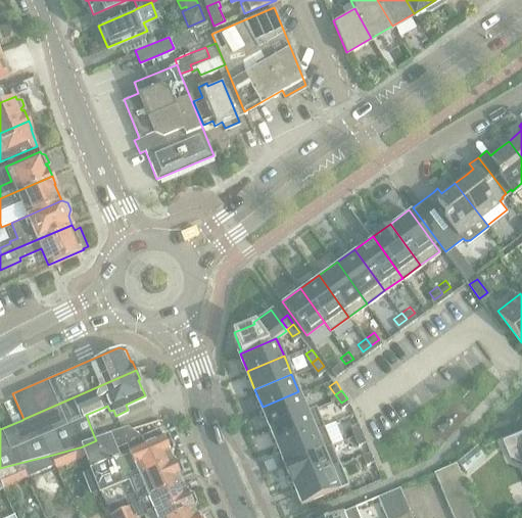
[(298,391),(263,407),(270,425),(316,406),(315,405),(305,409),(298,391)]
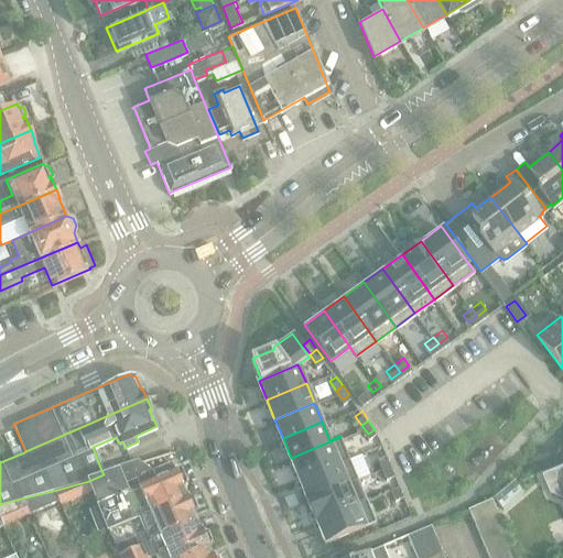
[(340,437),(291,458),(300,478),(348,457),(340,437)]
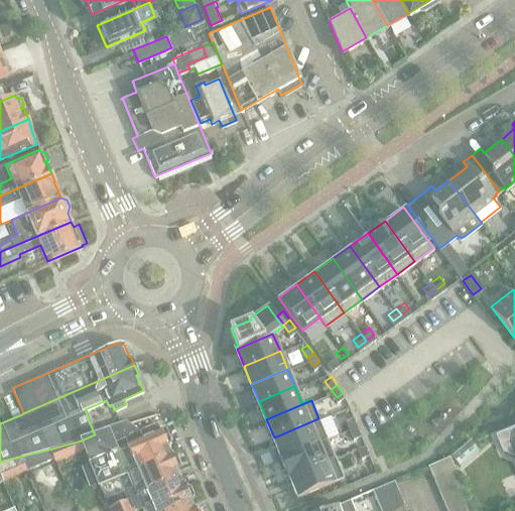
[(353,412),(346,415),(349,424),(356,422),(357,421),(353,412)]
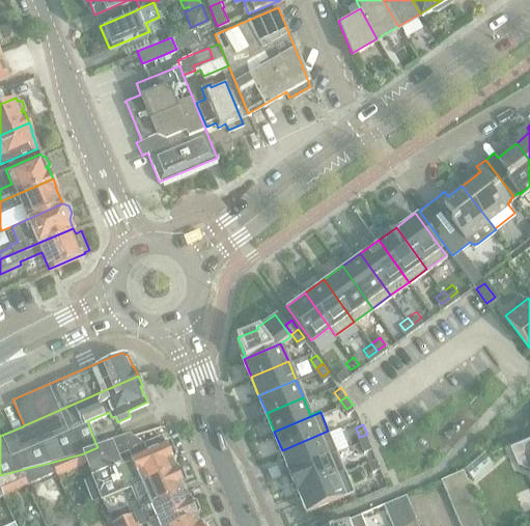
[(128,431),(95,443),(98,447),(81,454),(83,461),(100,498),(130,485),(173,466),(170,458),(172,451),(167,441),(164,442),(160,435),(145,441),(145,442),(139,445),(137,443),(132,445),(131,447),(127,438),(133,436),(128,431)]
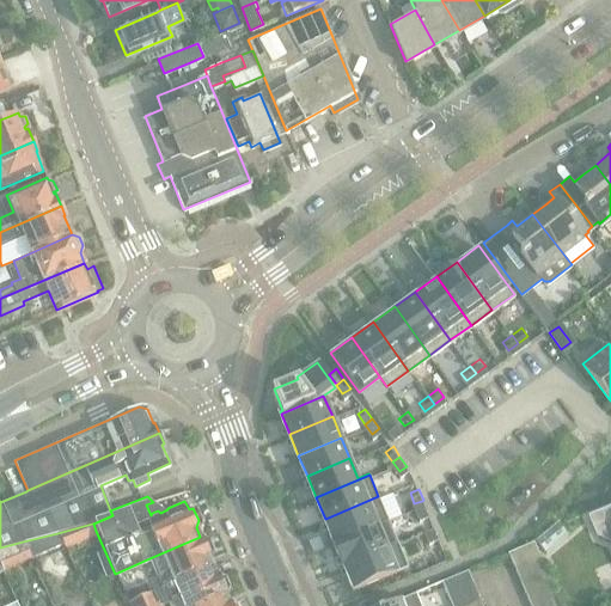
[(378,496),(325,519),(334,540),(388,518),(378,496)]
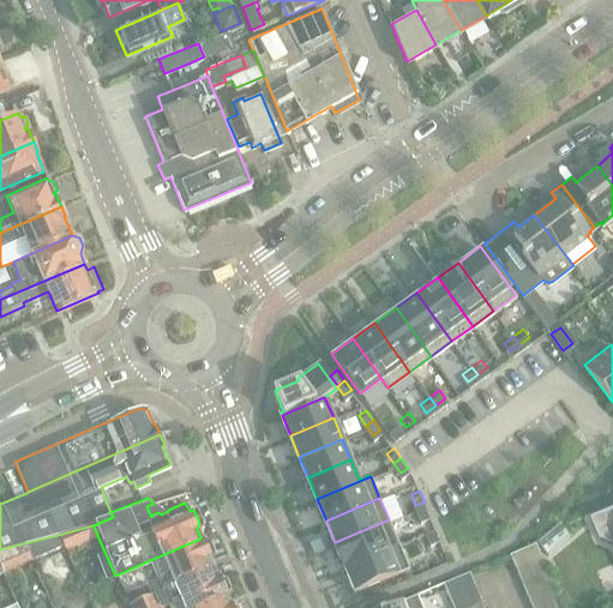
[(430,513),(424,503),(415,505),(420,517),(430,513)]
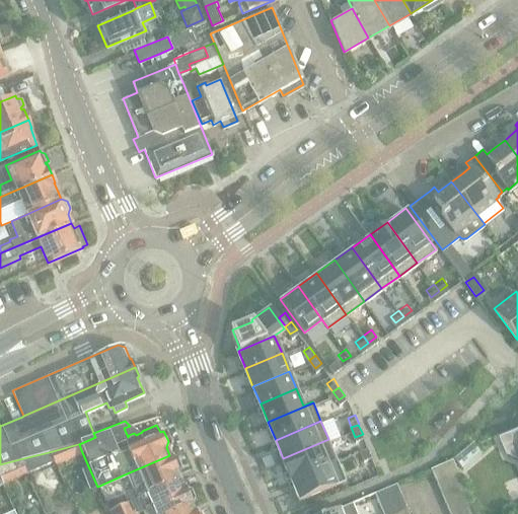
[(517,456),(517,425),(498,435),(505,451),(517,457),(517,456)]
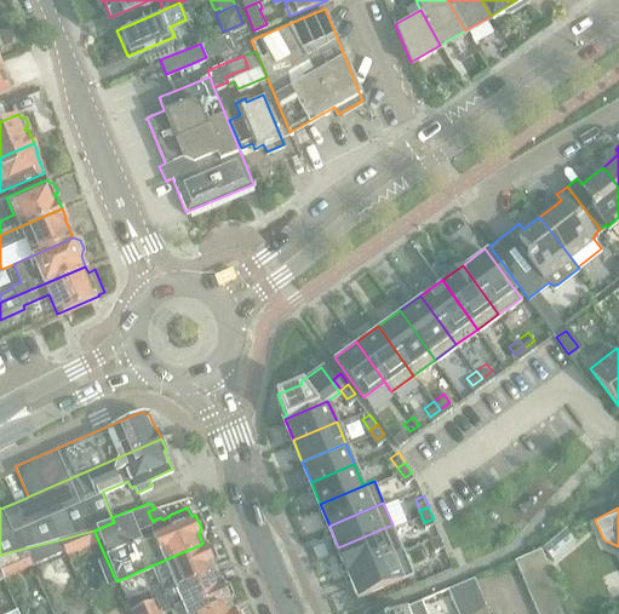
[(393,524),(338,547),(348,571),(402,547),(393,524)]
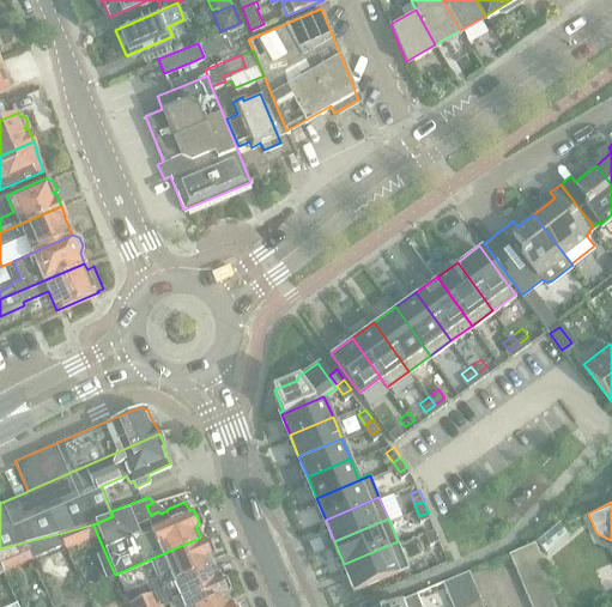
[(550,527),(535,539),(537,540),(545,550),(568,532),(558,520),(550,527)]
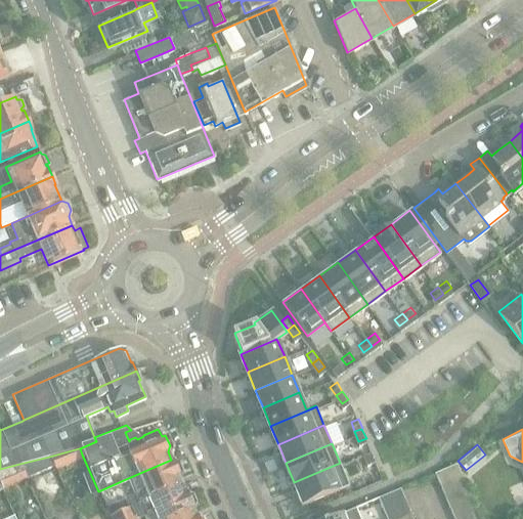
[(79,448),(49,457),(53,465),(54,467),(82,455),(80,448),(79,448)]
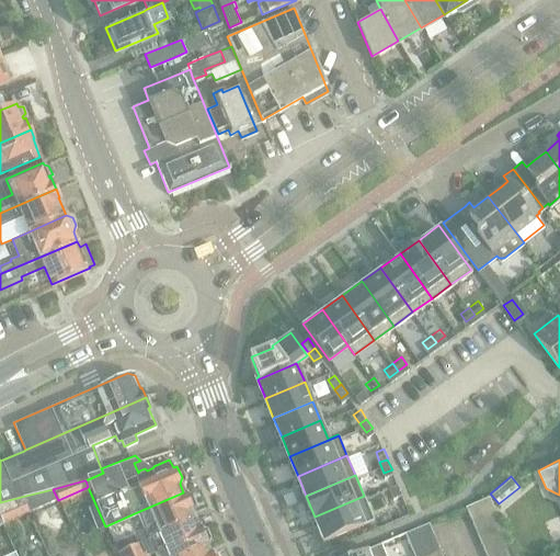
[(53,489),(21,497),(27,510),(57,498),(53,489)]
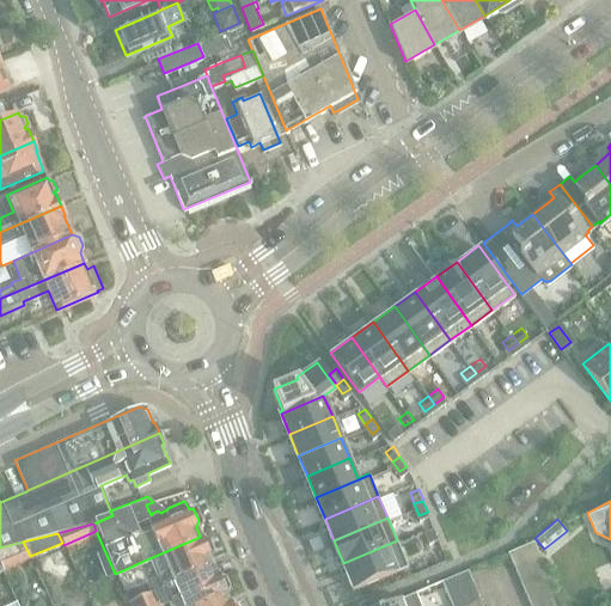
[(207,539),(200,537),(150,558),(162,587),(213,564),(208,555),(211,549),(207,539)]
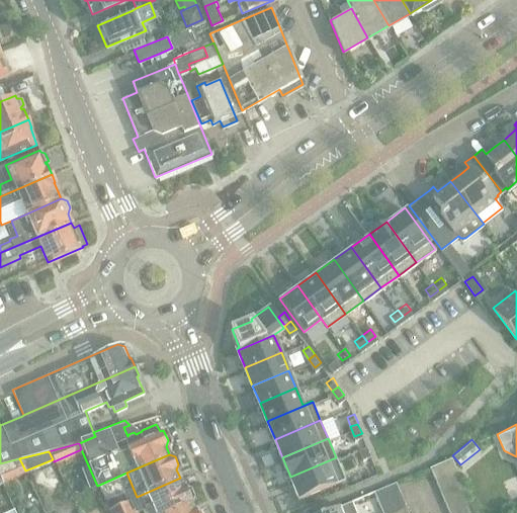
[(336,457),(290,477),(298,497),(335,482),(327,462),(336,458),(336,457)]
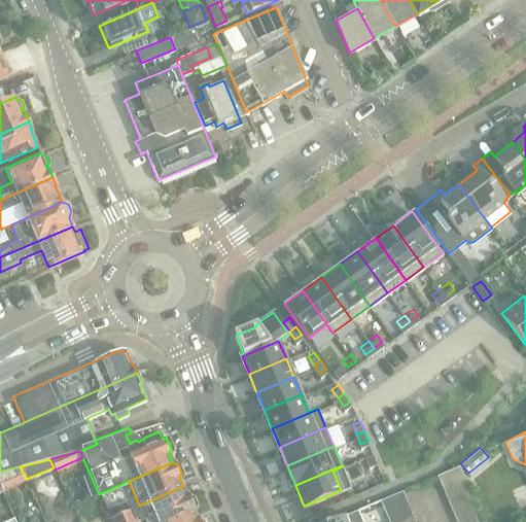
[(436,475),(441,486),(463,477),(459,465),(436,475)]
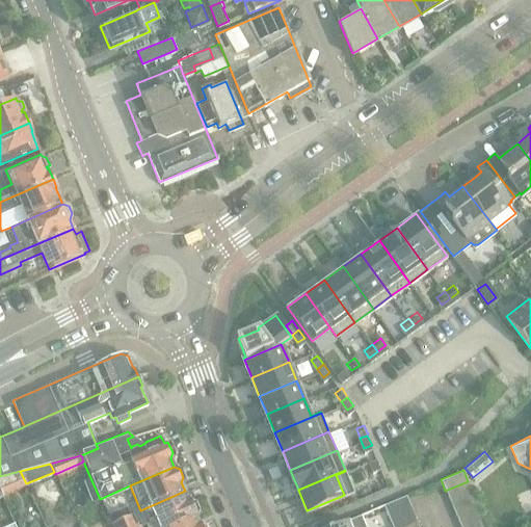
[(20,471),(0,476),(0,490),(2,495),(26,483),(20,471)]
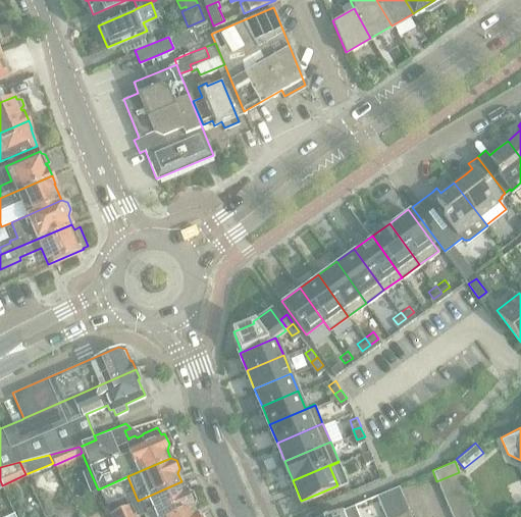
[(372,475),(380,472),(376,463),(368,466),(372,475)]
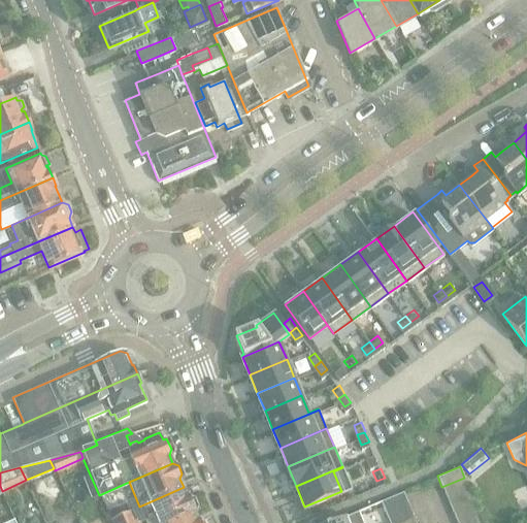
[(441,487),(447,498),(469,489),(464,478),(441,487)]
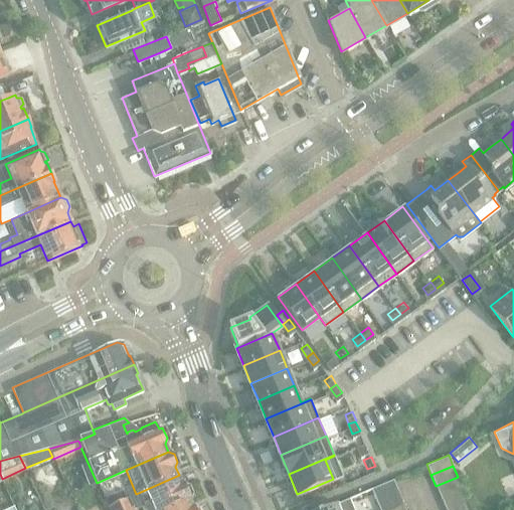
[(182,483),(179,475),(136,494),(143,509),(162,509),(175,504),(176,508),(190,502),(188,498),(190,492),(187,485),(182,483)]
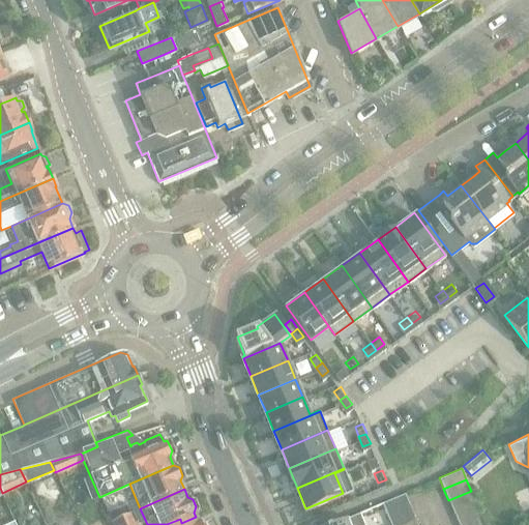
[(448,500),(453,512),(476,502),(471,491),(448,500)]
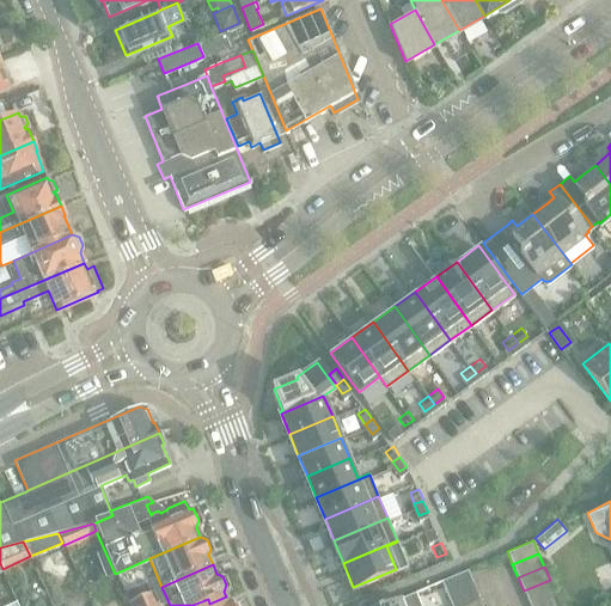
[(440,580),(446,593),(472,582),(466,569),(440,580)]
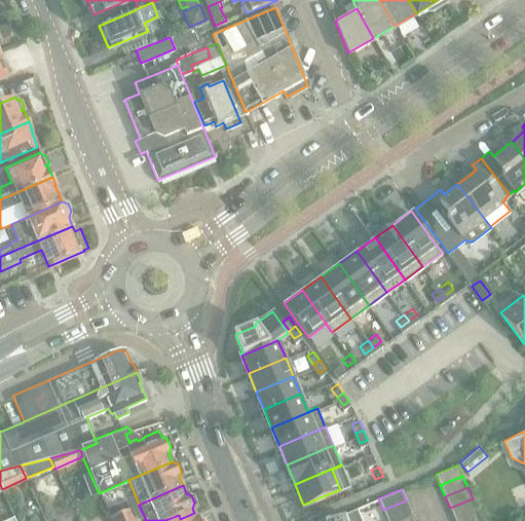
[(450,508),(455,519),(477,510),(473,498),(450,508)]
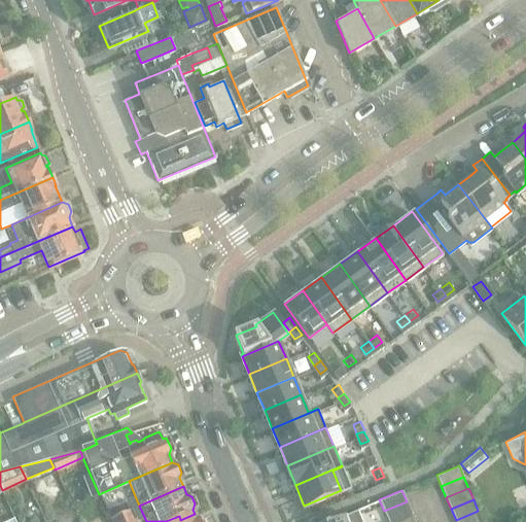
[(384,511),(389,521),(411,512),(407,501),(384,511)]
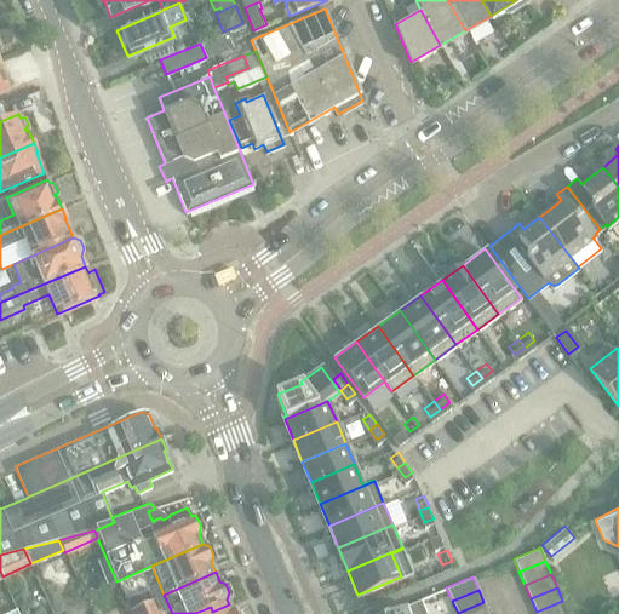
[(231,610),(229,604),(212,612),(211,607),(195,613),(159,613),(152,598),(130,609),(132,613),(239,613),(231,610)]
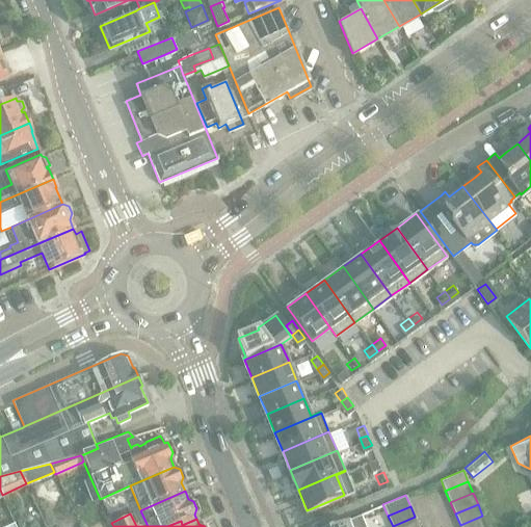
[(365,526),(360,515),(328,526),(365,526)]
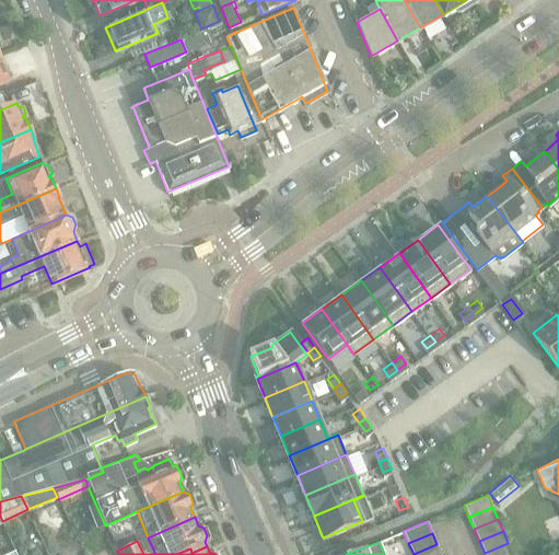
[(485,553),(485,554),(512,554),(513,554),(508,543),(485,553)]
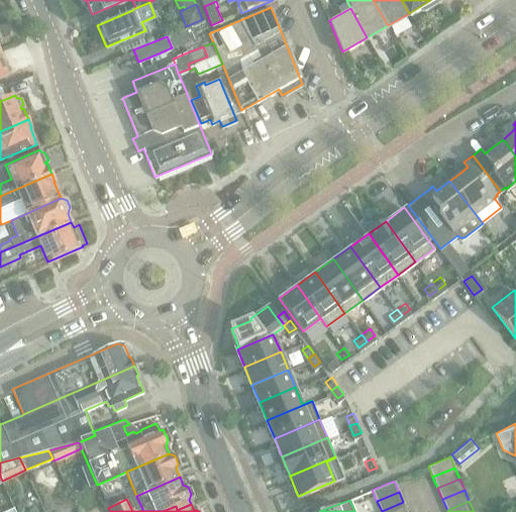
[(382,511),(381,511),(407,511),(403,503),(382,511)]
